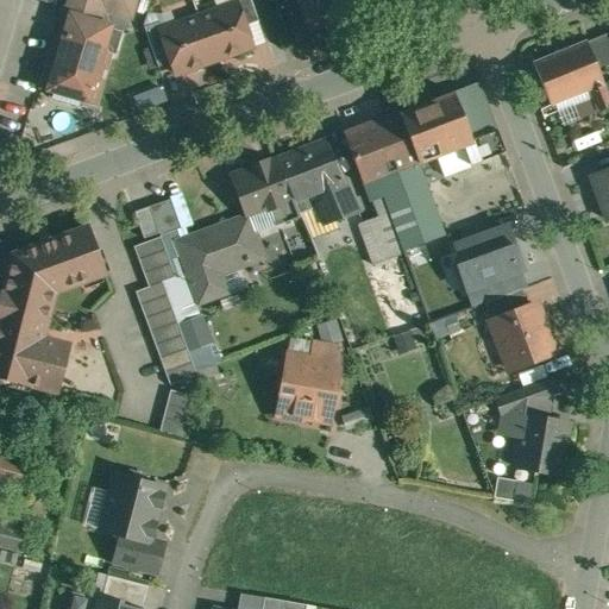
[(70,0),(69,6),(63,10),(67,17),(61,36),(58,35),(56,46),(57,48),(56,50),(50,55),(54,61),(52,63),(51,63),(44,87),(55,90),(52,96),(82,105),(85,99),(95,101),(101,80),(100,79),(102,67),(105,68),(110,52),(117,55),(124,31),(123,31),(127,16),(131,16),(136,0),(70,0)]
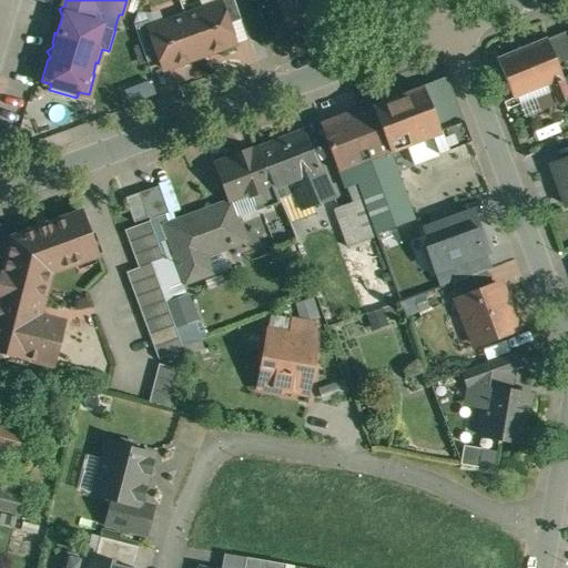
[(241,19),(234,0),(219,0),(221,2),(229,23),(241,19)]
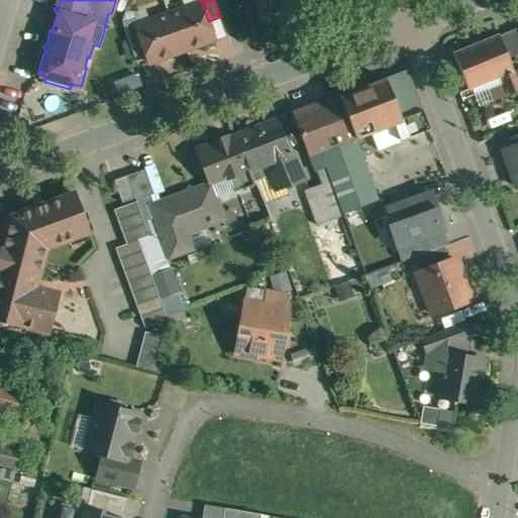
[(297,14),(292,0),(254,0),(263,27),(297,14)]
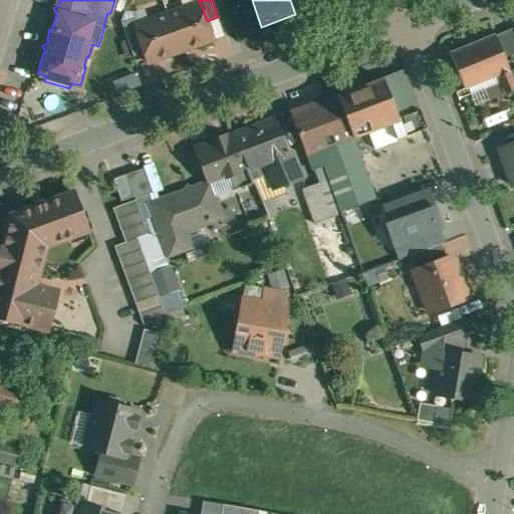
[(200,2),(168,13),(181,50),(213,38),(207,21),(200,2)]
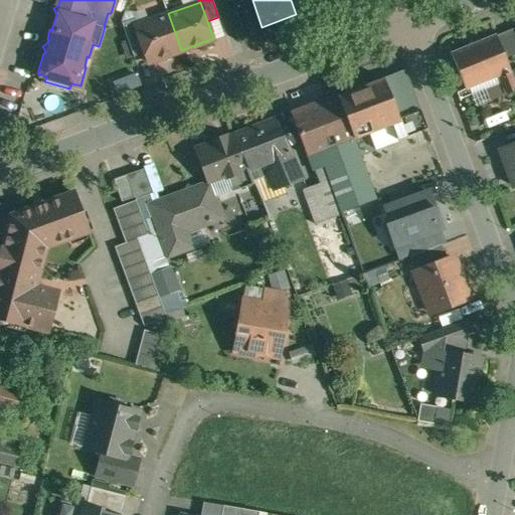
[(137,24),(136,24),(146,52),(149,61),(181,50),(168,13),(137,24)]
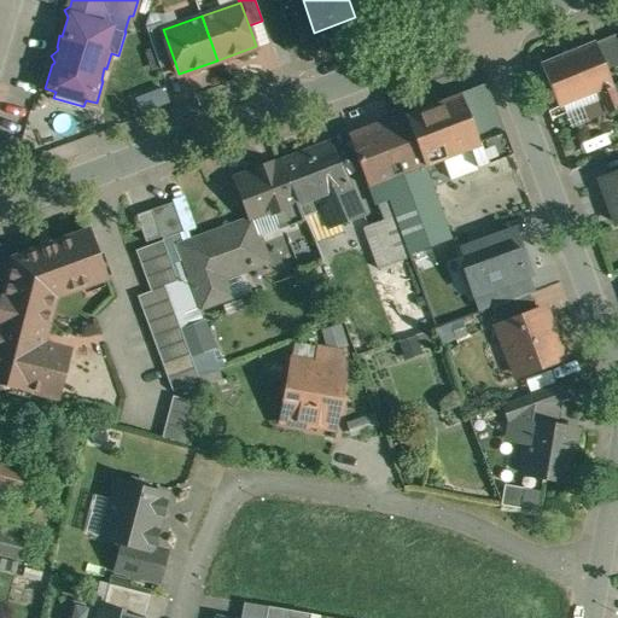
[(175,63),(163,29),(164,29),(161,22),(146,27),(161,68),(175,63)]
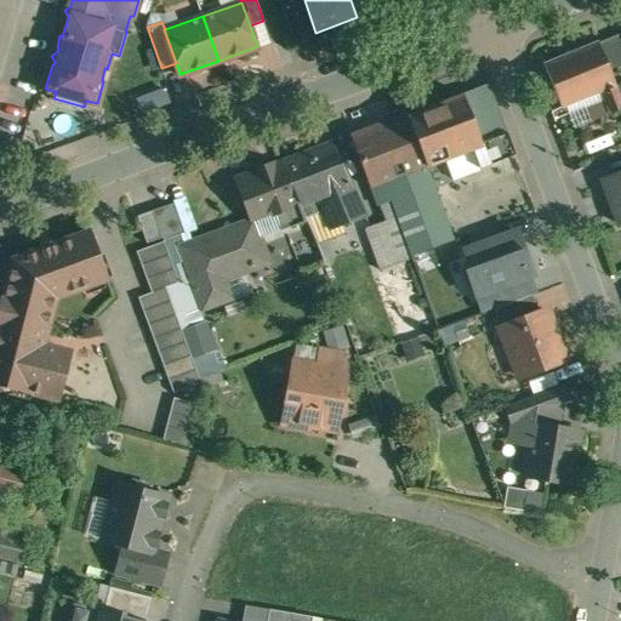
[(598,41),(545,63),(562,107),(600,91),(616,85),(598,41)]
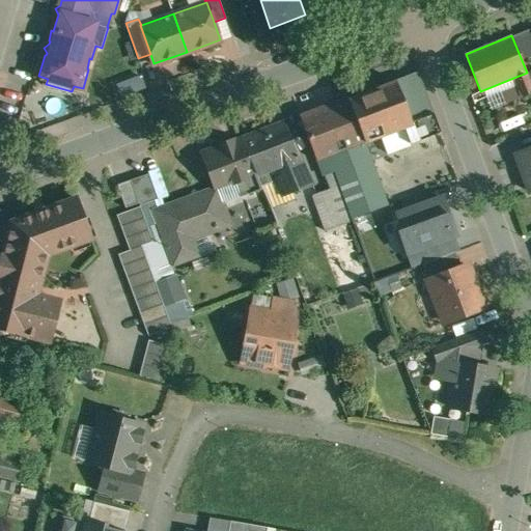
[(418,72),(301,116),(323,175),(326,174),(334,171),(352,218),(388,204),(365,141),(404,127),(411,142),(440,132),(418,72)]
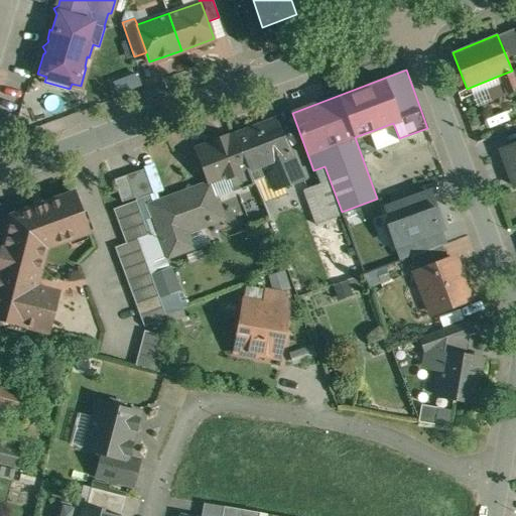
[(515,81),(513,74),(512,71),(499,76),(507,95),(515,90),(515,81)]
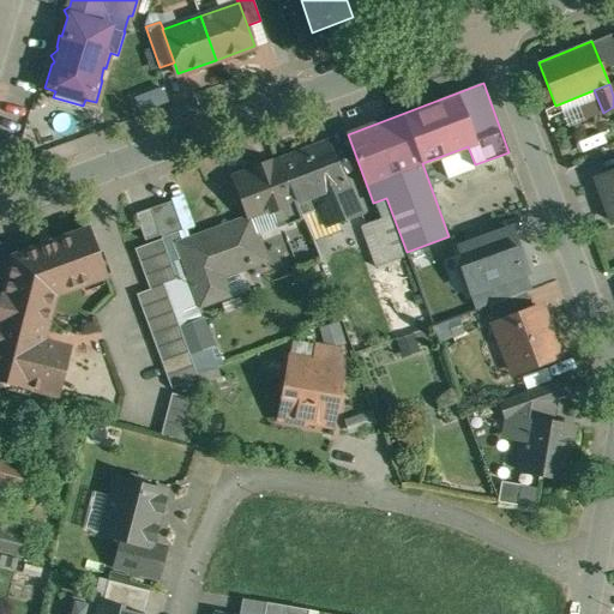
[(329,143),(282,161),(282,158),(280,160),(280,161),(296,202),(317,193),(320,202),(318,203),(325,221),(336,216),(338,223),(363,214),(348,181),(329,140),(327,140),(329,143)]
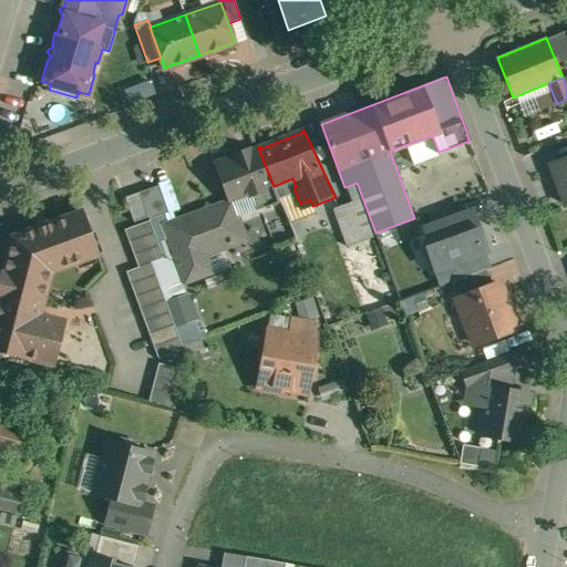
[(249,150),(235,155),(235,156),(217,164),(230,200),(249,193),(250,194),(260,189),(267,206),(279,202),(264,164),(263,165),(257,150),(258,148),(258,147),(249,151),(249,150)]
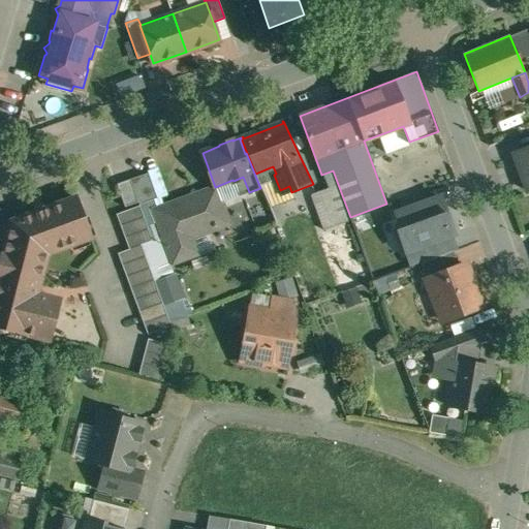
[(528,148),(515,154),(528,190),(528,148)]
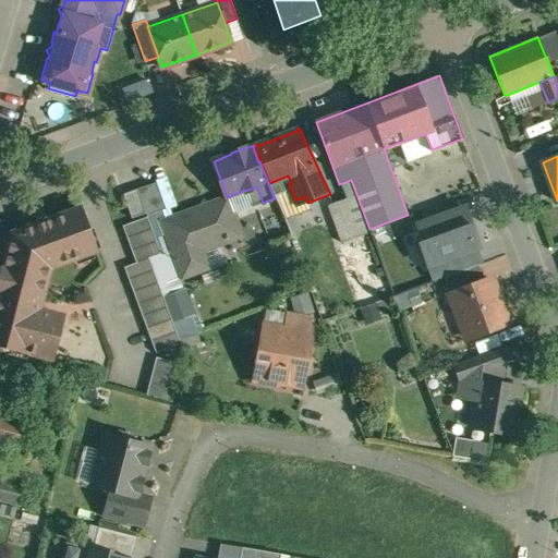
[(351,180),(342,183),(348,197),(329,205),(343,242),(371,232),(370,229),(351,180)]
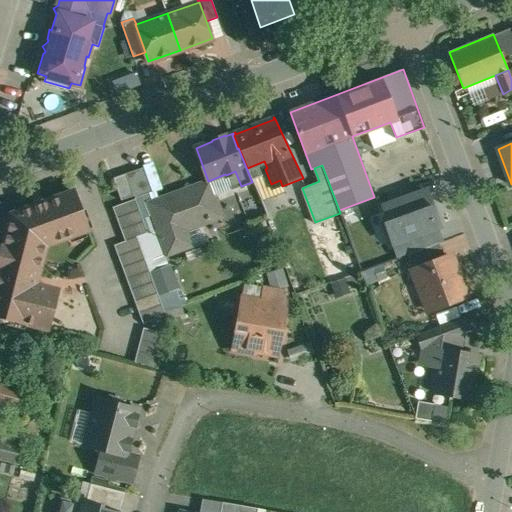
[(144,167),(126,173),(134,196),(135,198),(153,191),(144,167)]
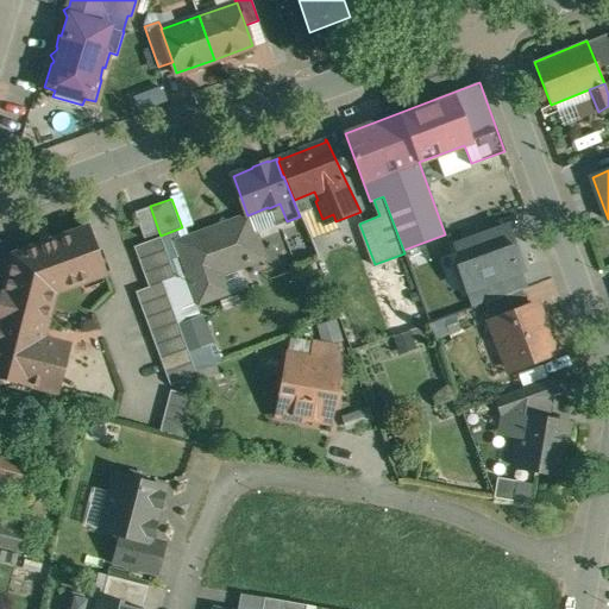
[(150,206),(135,212),(144,238),(159,233),(150,206)]
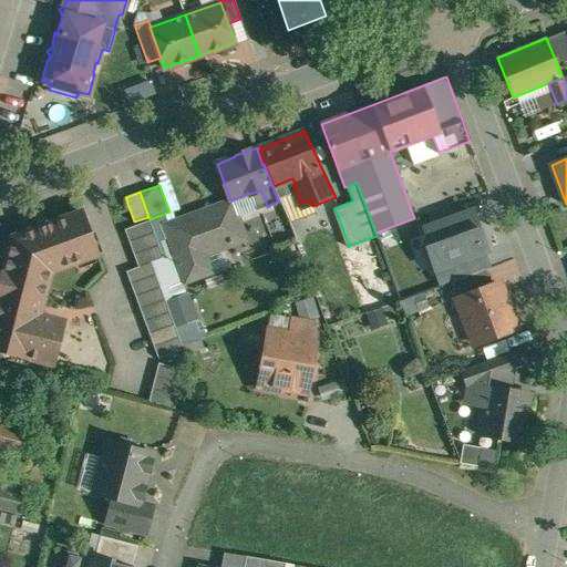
[(232,202),(166,225),(186,280),(213,271),(212,269),(210,270),(204,254),(245,239),(232,202)]
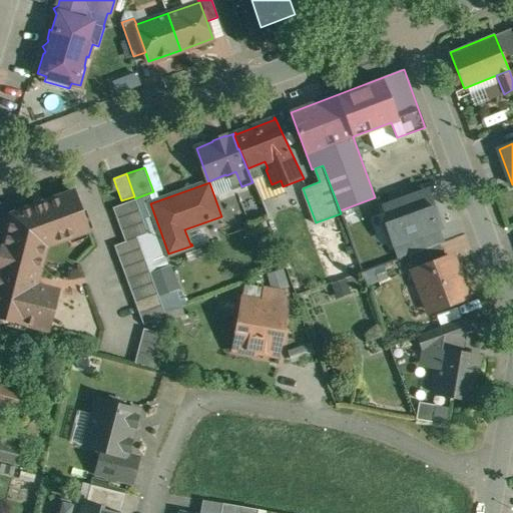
[(269,214),(257,186),(247,190),(251,200),(244,202),(250,221),(269,214)]
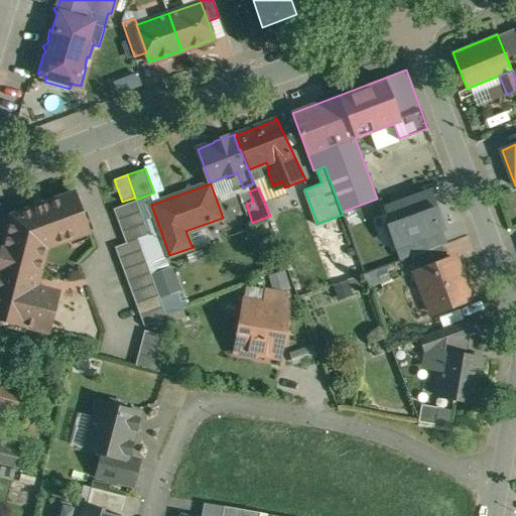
[(75,192),(11,216),(0,260),(0,318),(48,332),(58,292),(35,286),(46,247),(89,232),(75,192)]
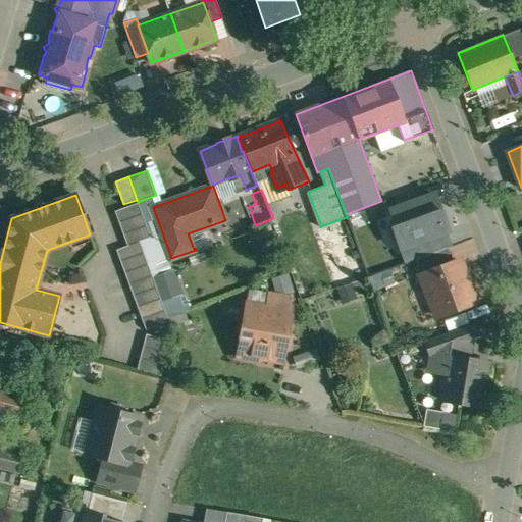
[(434,196),(390,212),(395,224),(390,225),(400,248),(445,231),(448,230),(434,196)]
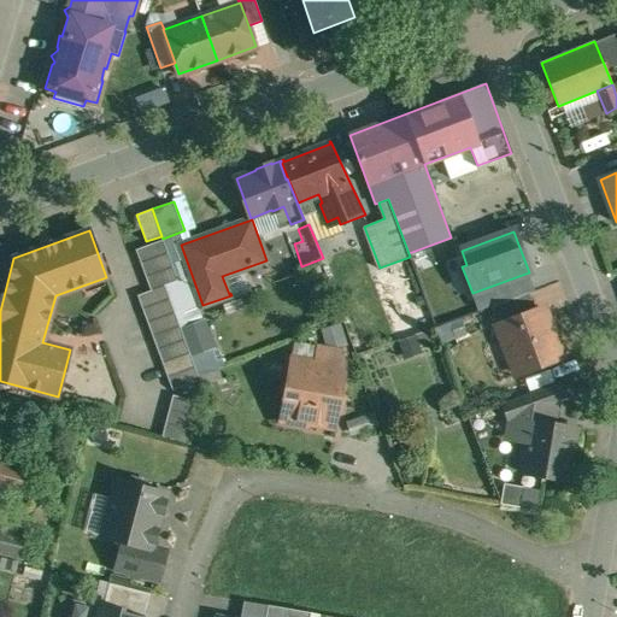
[(163,240),(136,250),(151,291),(165,286),(178,281),(163,240)]
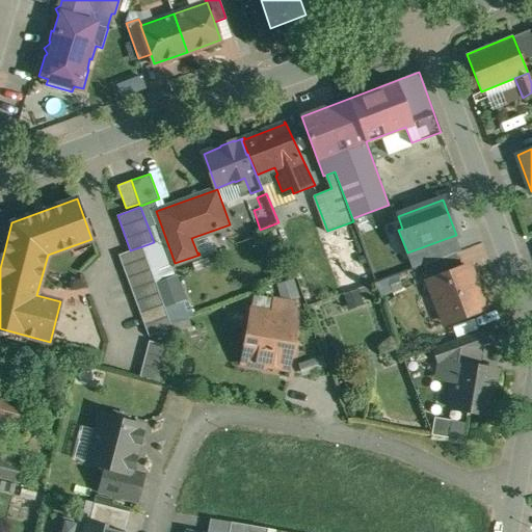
[(458,251),(453,236),(407,253),(413,268),(423,264),(456,253),(458,251)]
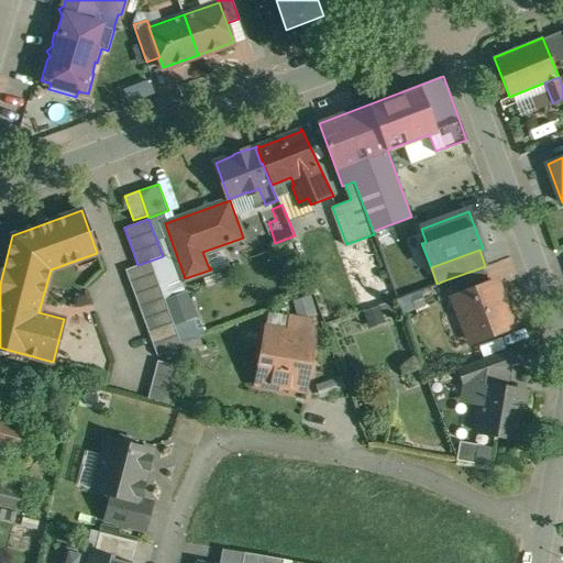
[(228,251),(213,253),(216,268),(230,266),(228,251)]
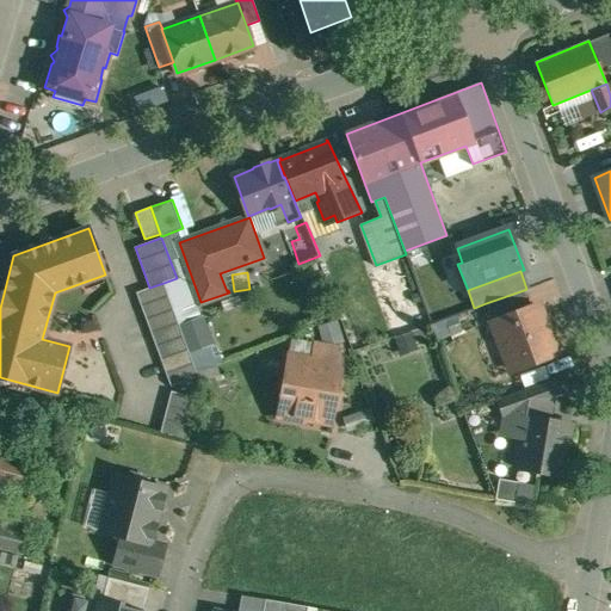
[(198,376),(164,283),(149,288),(136,292),(171,387),(198,376)]
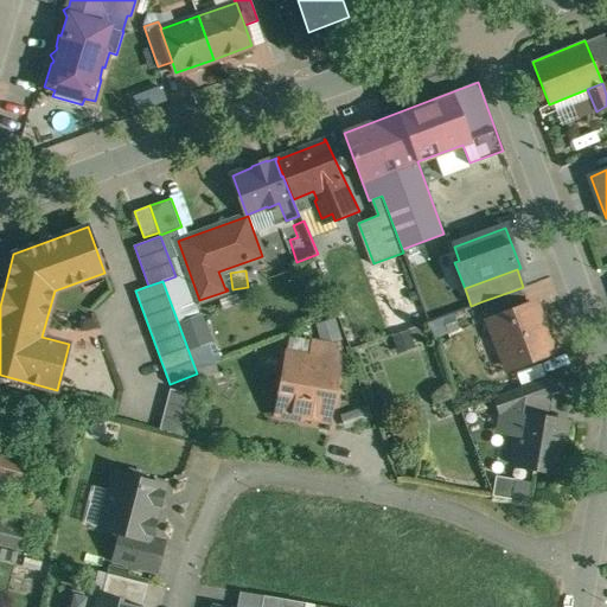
[(521,288),(483,301),(490,320),(528,306),(521,288)]
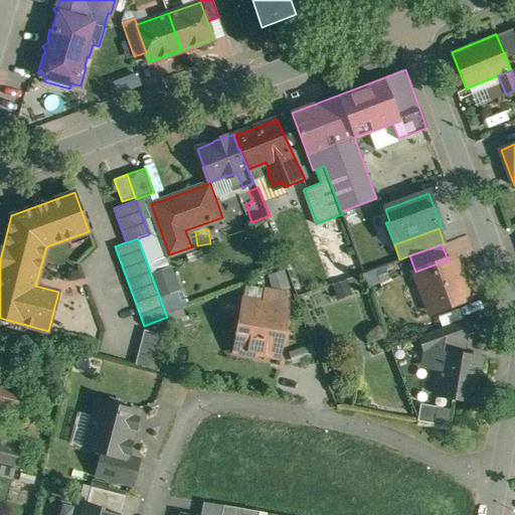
[(448,260),(415,272),(431,313),(469,299),(454,258),(448,260)]
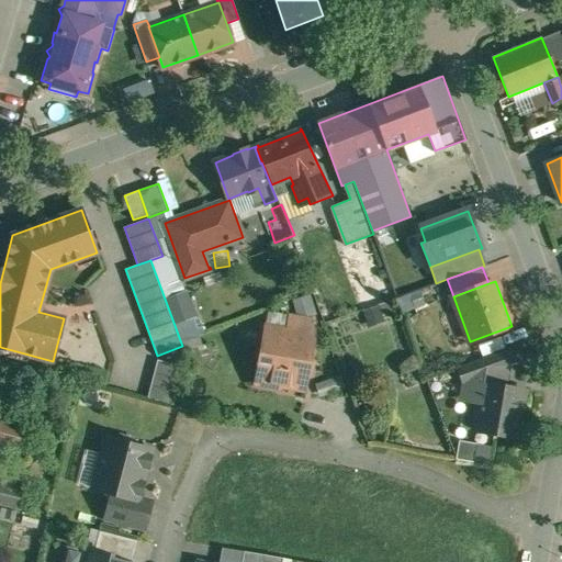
[(194,317),(186,292),(167,299),(176,324),(194,317)]
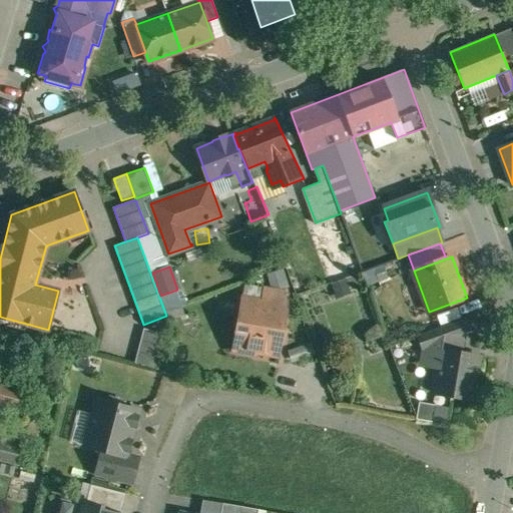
[(282,269),(267,274),(272,289),(287,284),(282,269)]
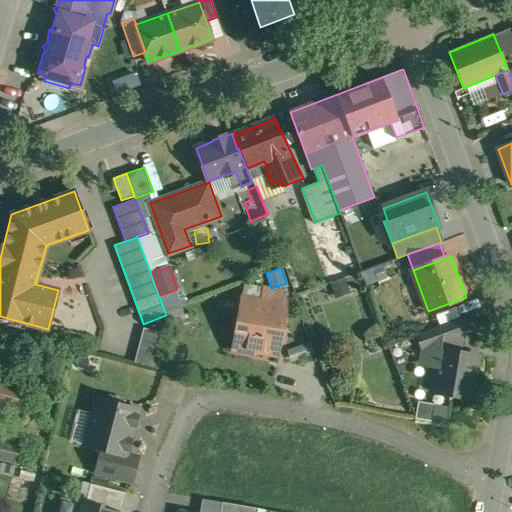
[(345,278),(330,283),(335,298),(350,293),(345,278)]
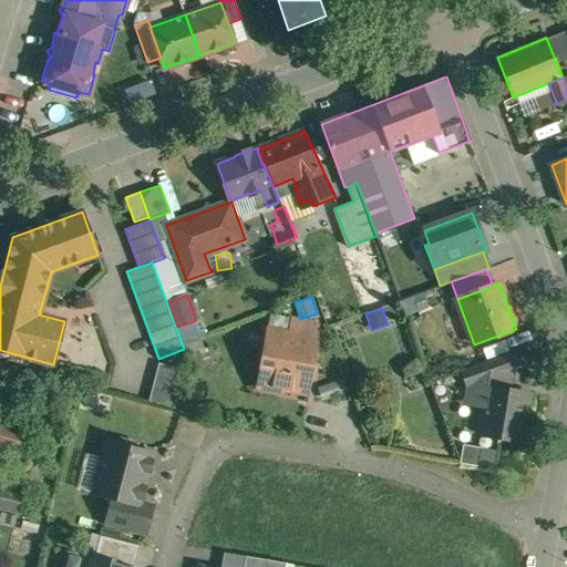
[(297,319),(295,332),(286,331),(285,333),(269,331),(261,370),(264,370),(268,375),(267,383),(269,384),(272,389),(280,391),(286,388),(307,392),(317,337),(312,322),(297,319)]
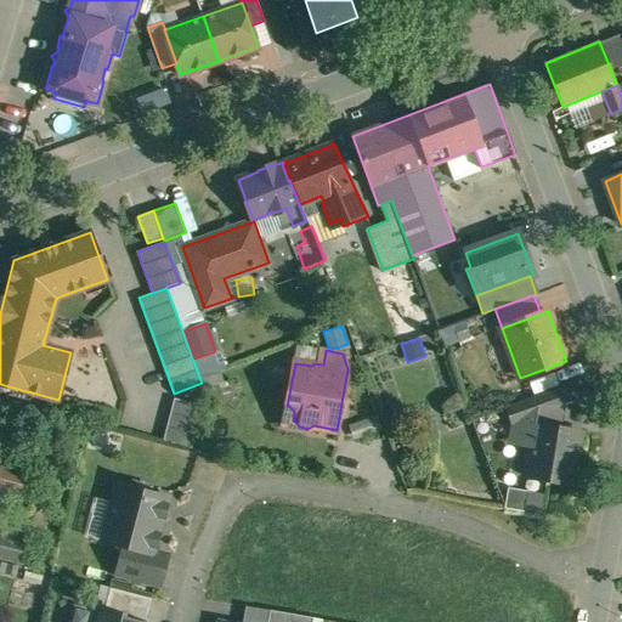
[(566,386),(508,408),(514,424),(518,423),(529,424),(529,423),(559,428),(564,406),(572,402),(566,386)]
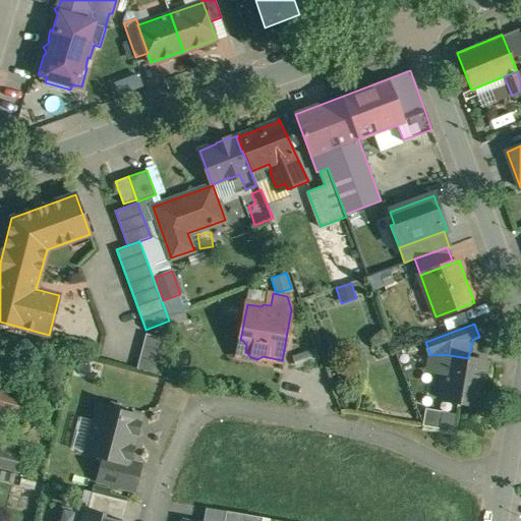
[(170,339),(147,334),(137,368),(161,374),(170,339)]
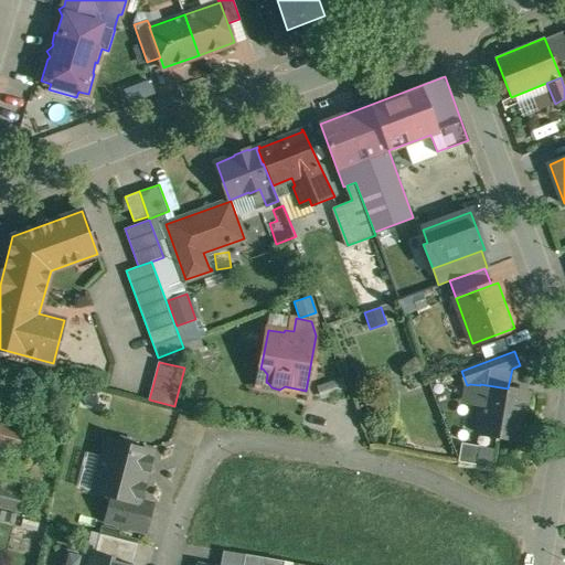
[(341,379),(317,386),(321,400),(345,392),(341,379)]
